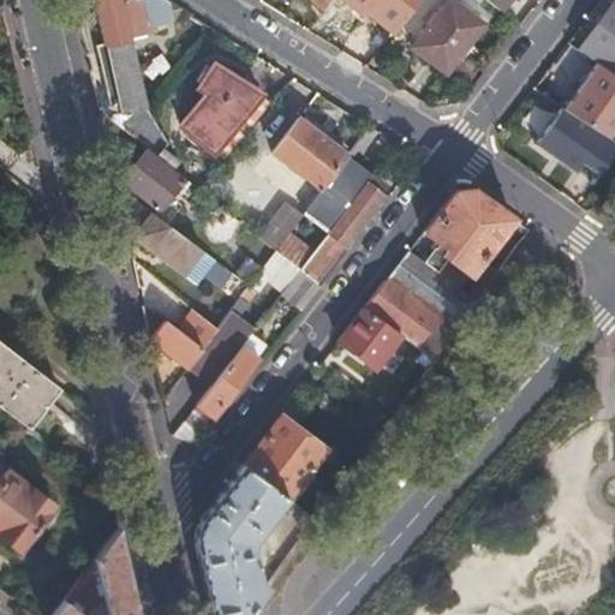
[(91,0),(101,42),(126,37),(151,31),(150,27),(167,23),(177,7),(163,0),(91,0)]
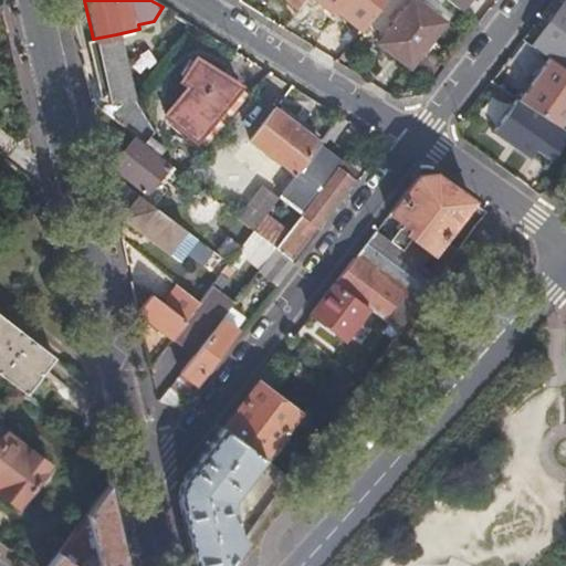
[(565,0),(563,0),(535,38),(565,60),(565,59),(565,0)]
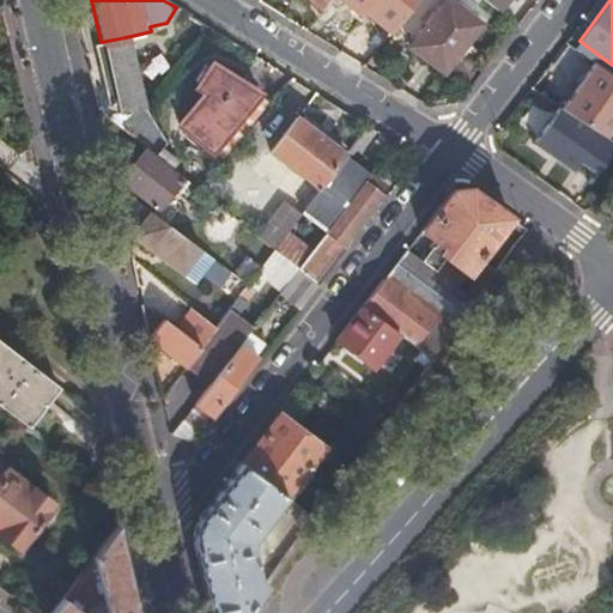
[(436,76),(443,80),(465,54),(457,48),(471,30),(437,5),(399,54),(434,79),(436,76)]
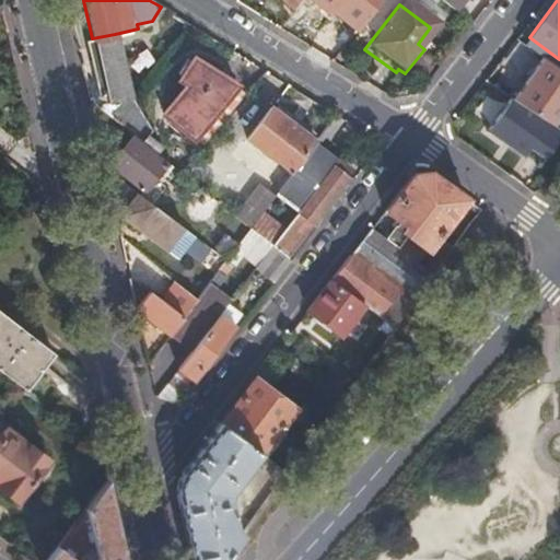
[(129,97),(115,34),(92,38),(85,39),(100,105),(129,97)]
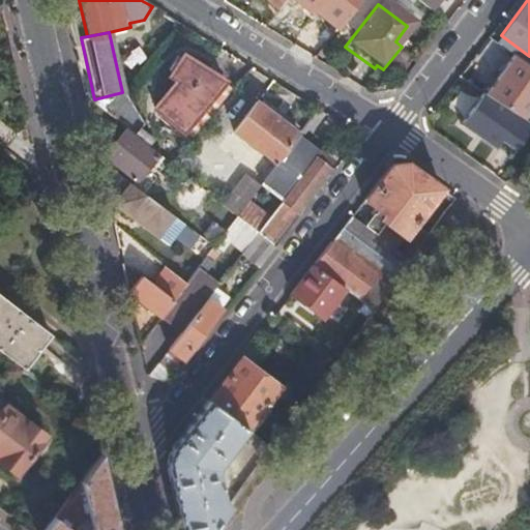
[(471,76),(496,93),(501,85),(506,88),(522,66),(528,70),(529,66),(529,64),(497,41),(471,76)]
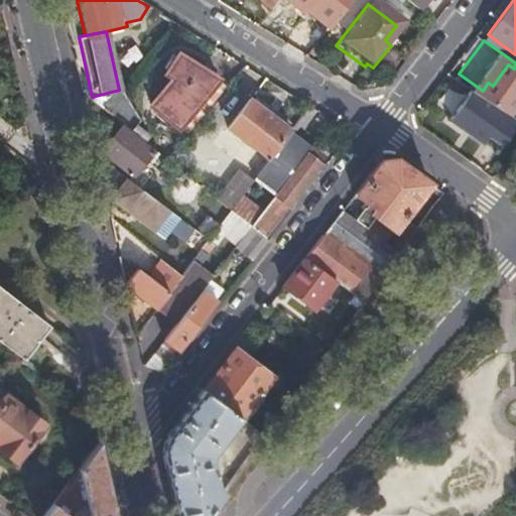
[(314,42),(306,51),(311,54),(318,45),(314,42)]
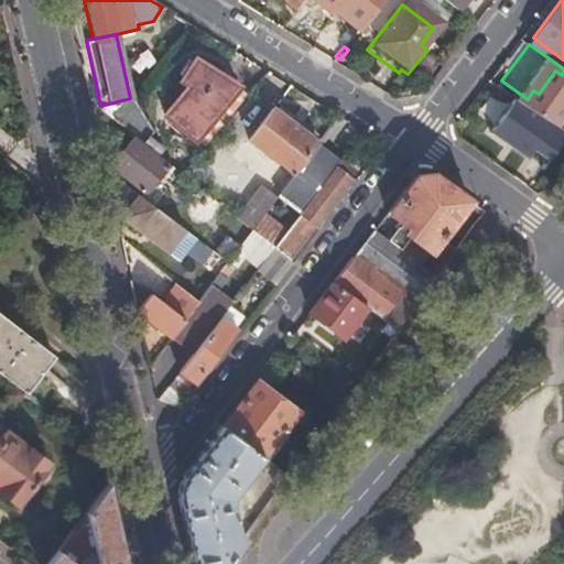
[(162,115),(192,140),(193,139),(235,88),(236,87),(193,58),(177,80),(185,86),(162,115)]
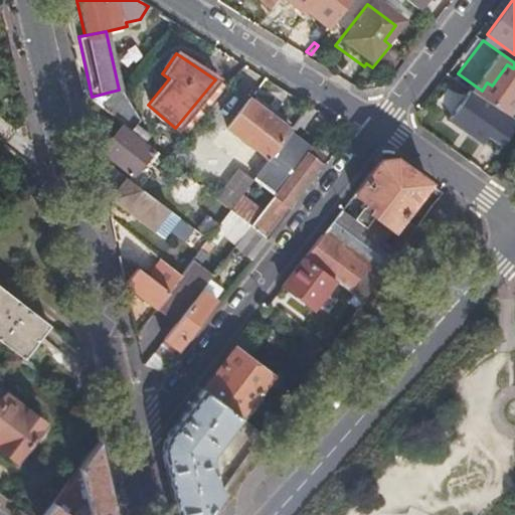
[(176,127),(185,134),(224,88),(214,80),(176,127)]
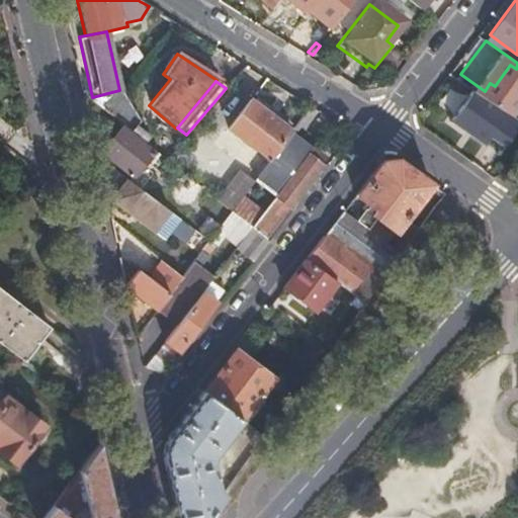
[(120,124),(143,142),(148,136),(135,125),(139,121),(119,90),(92,97),(89,100),(120,124)]
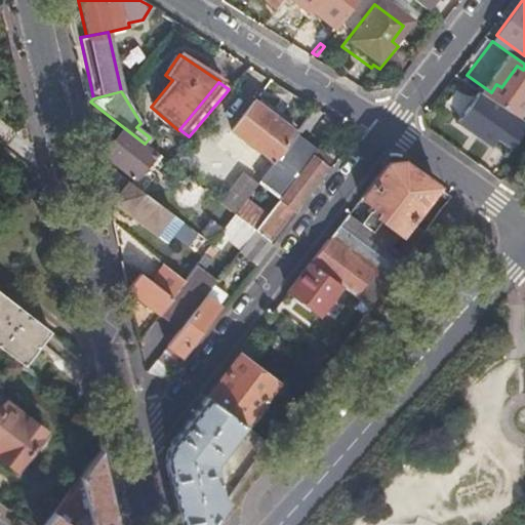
[(272,161),(293,132),(294,131),(282,123),(285,119),(255,96),(252,101),(251,101),(230,130),(272,161)]
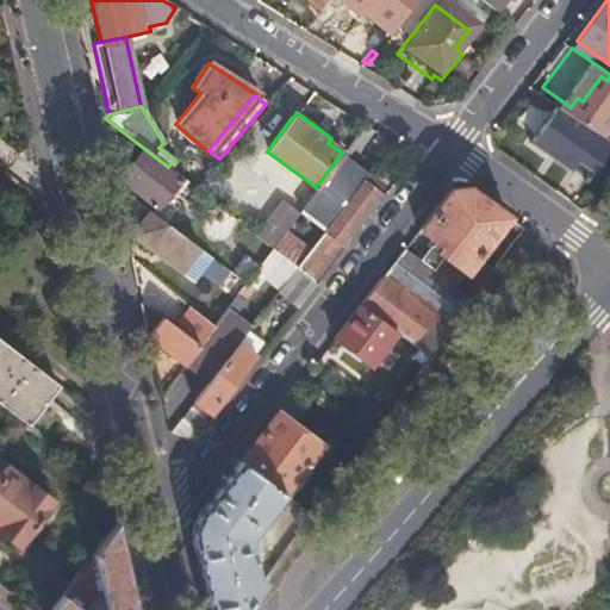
[(366,138),(372,130),(363,124),(358,132),(366,138)]
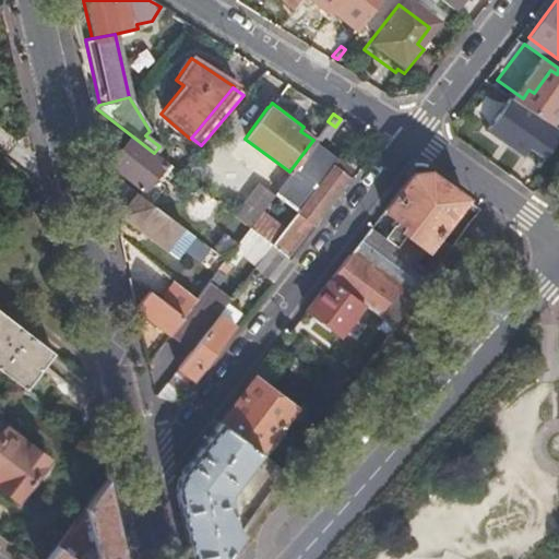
[(313,140),(312,141),(317,144),(324,134),(328,137),(335,127),(328,121),(313,140)]
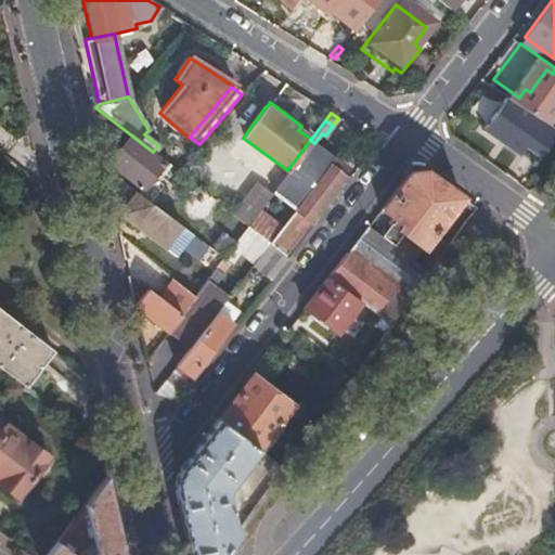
[(106,163),(140,191),(163,160),(153,152),(129,133),(106,163)]
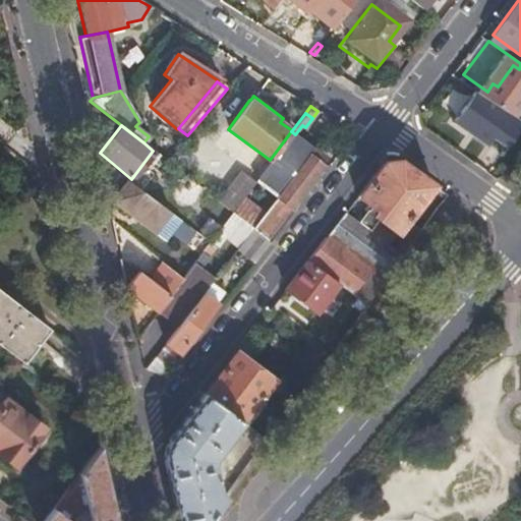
[(254,180),(276,196),(308,155),(312,150),(313,148),(295,134),(291,131),(270,160),(254,180)]
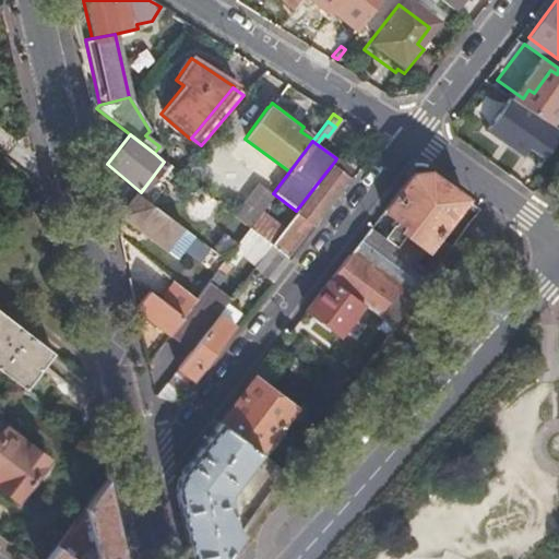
[(331,166),(346,177),(349,171),(335,161),(331,166)]
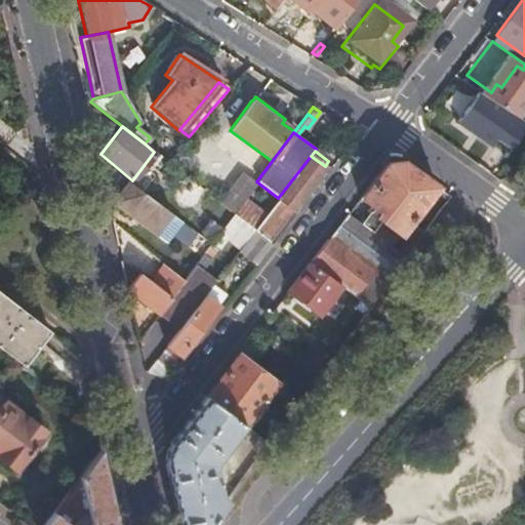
[(253,230),(266,239),(290,207),(292,208),(325,166),(311,156),(278,198),(267,213),(253,230)]
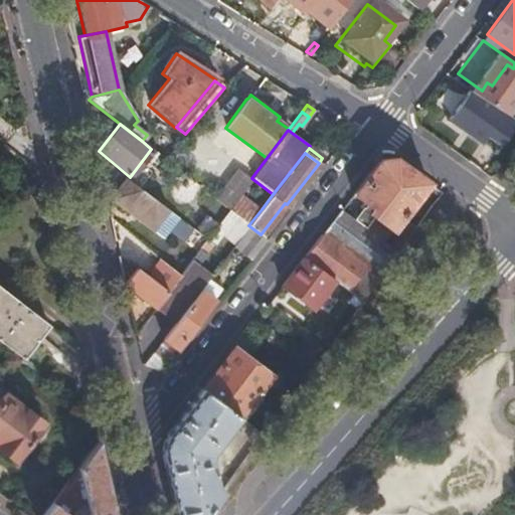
[(421,189),(427,182),(426,181),(393,157),(376,160),(352,192),(350,194),(362,203),(365,205),(361,210),(353,221),(363,229),(371,218),(389,230),(421,189)]
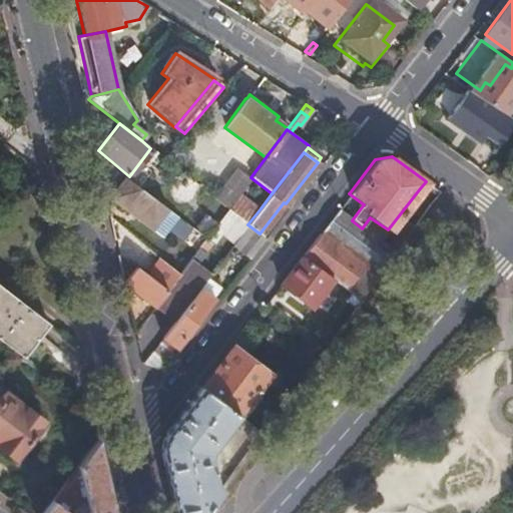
[(220,203),(227,208),(239,192),(250,177),(233,164),(210,195),(220,203)]
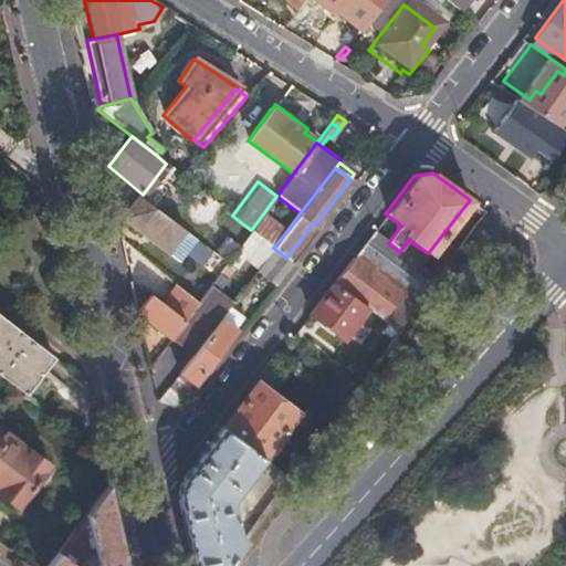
[(119,217),(167,253),(185,230),(137,195),(119,217)]
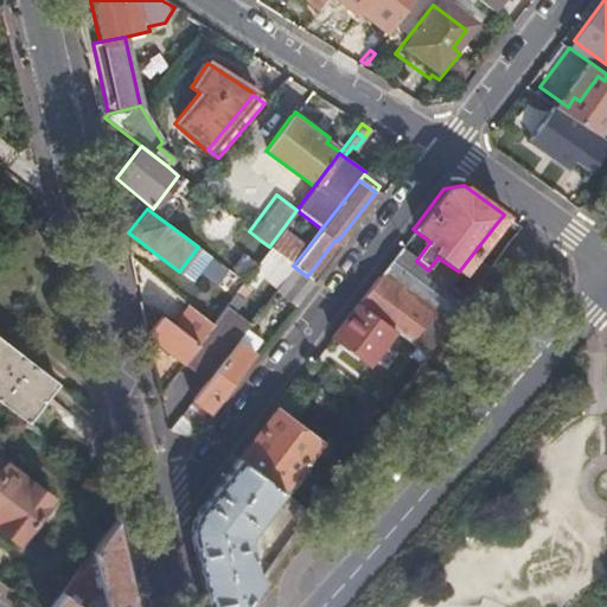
[(513,235),(519,225),(504,215),(497,223),(513,235)]
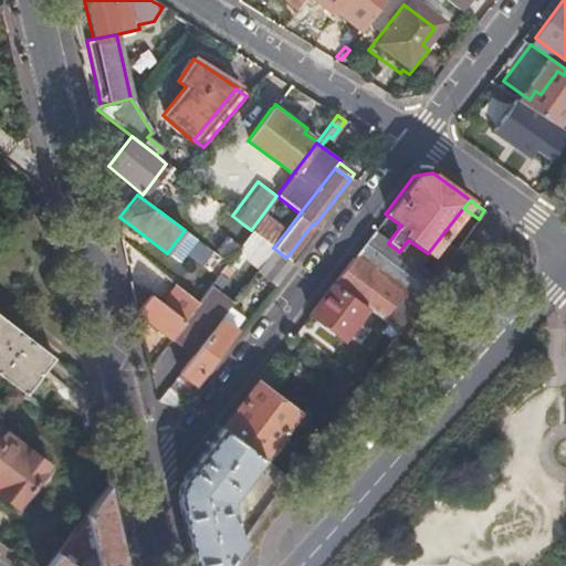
[(251,230),(273,248),(287,230),(264,212),(251,230)]
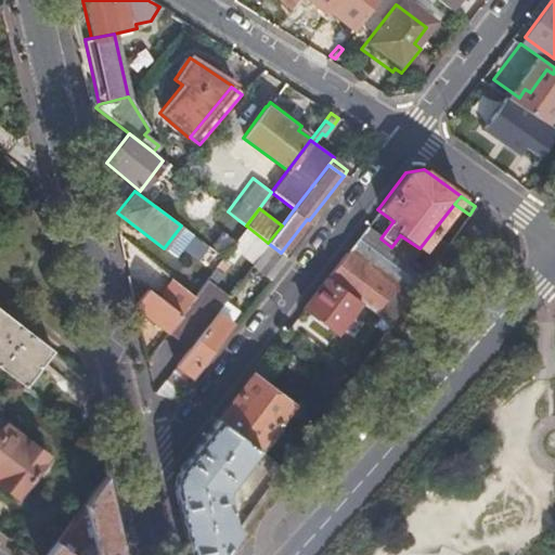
[(220,245),(228,250),(234,243),(246,226),(239,220),(220,245)]
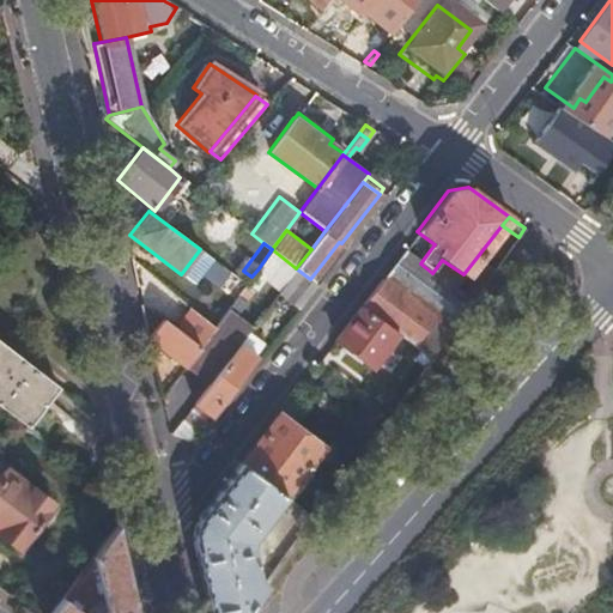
[(259,268),(283,286),(296,268),(272,249),(259,268)]
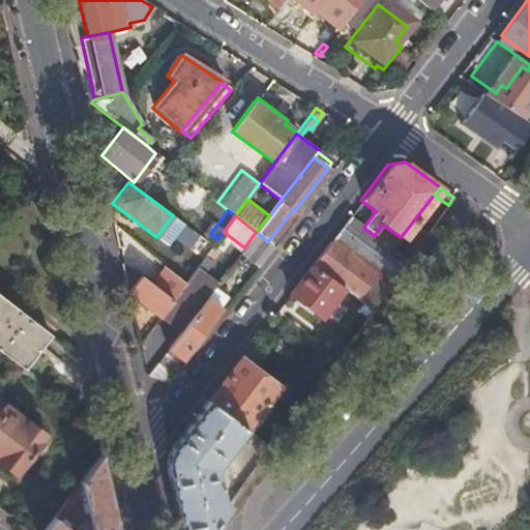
[(312,264),(343,288),(356,298),(372,310),(390,284),(411,255),(403,249),(399,255),(392,251),(402,238),(401,237),(382,225),(374,236),(363,228),(348,216),(330,239),(312,264)]
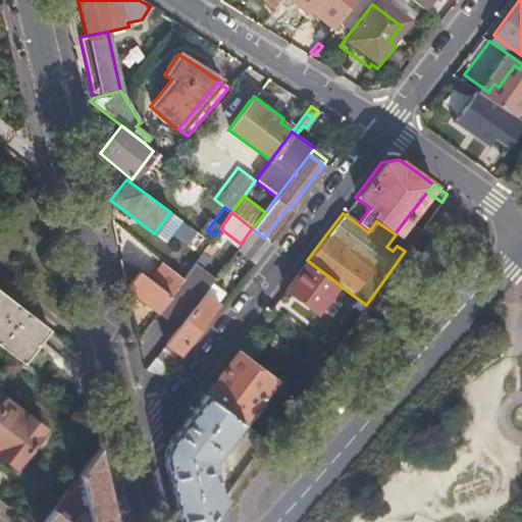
[(405,251),(419,232),(411,226),(397,246),(405,251)]
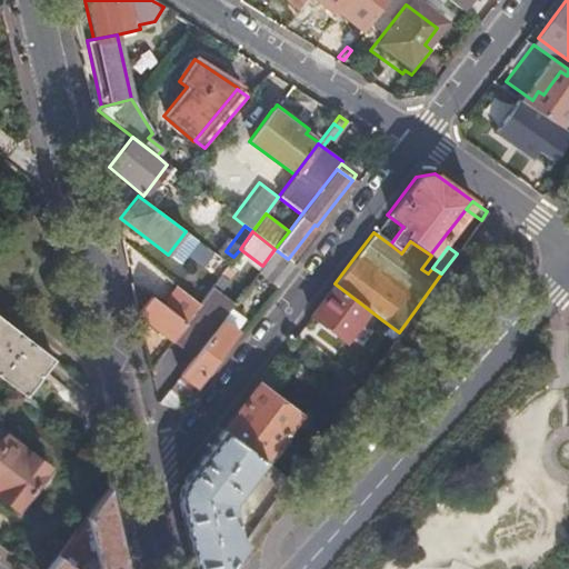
[(262,266),(257,273),(275,288),(293,263),(288,259),(275,249),(262,266)]
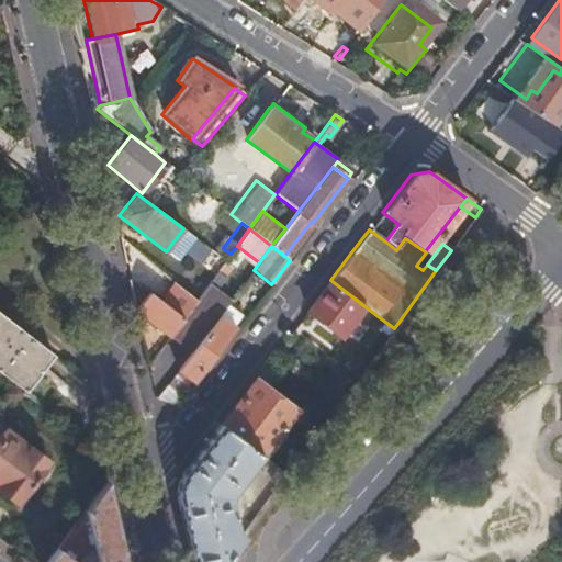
[(209,283),(215,289),(225,277),(217,271),(216,273),(209,283)]
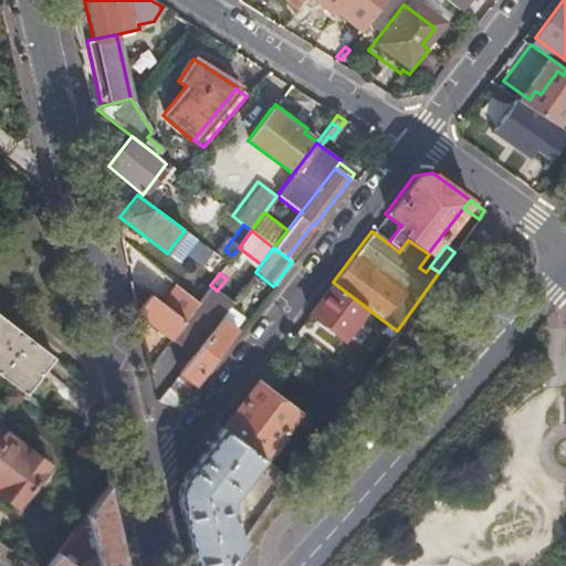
[(333,282),(308,313),(342,338),(366,307),(333,282)]
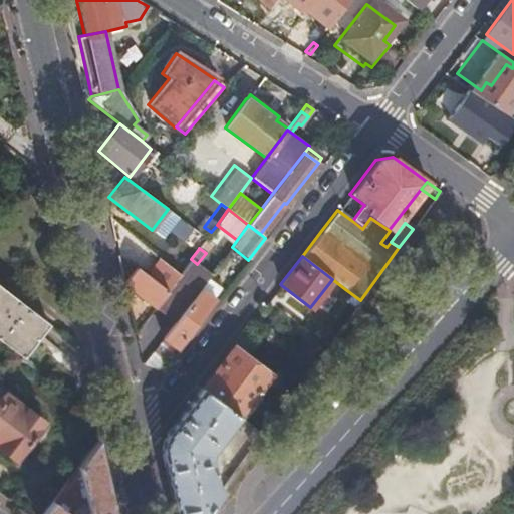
[(167,291),(180,275),(161,259),(147,276),(167,291)]
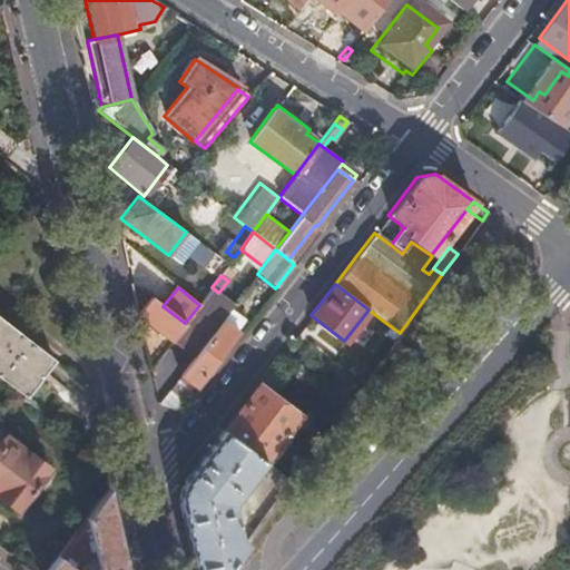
[(172,341),(193,359),(224,318),(232,307),(234,305),(218,293),(212,287),(199,305),(185,323),(173,341),(172,341)]
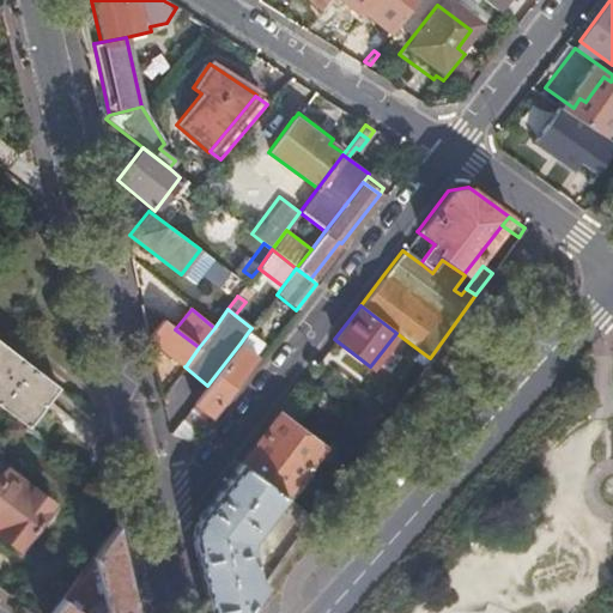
[(147,337),(186,366),(199,347),(175,329),(152,311),(144,323),(152,329),(147,337)]
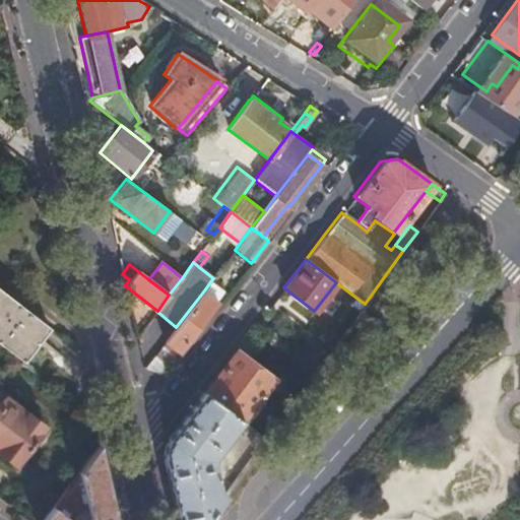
[(225,290),(211,280),(204,290),(218,301),(225,290)]
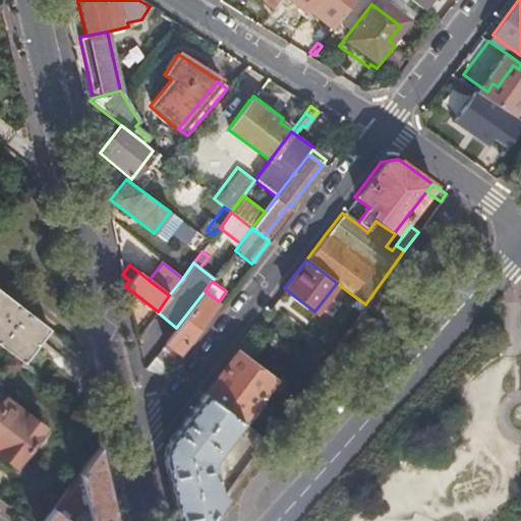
[(0,346),(20,362),(48,327),(0,289),(0,346)]
